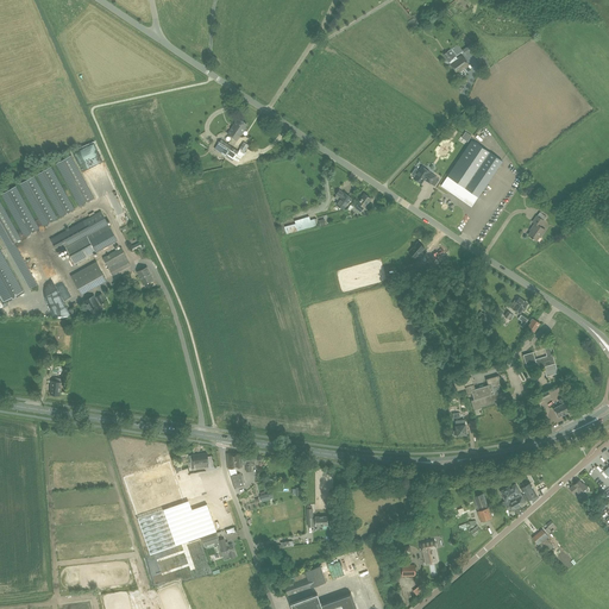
[(447,51),(443,55),(449,61),(447,61),(457,74),(470,66),(462,55),(457,58),(456,56),(451,49),(447,51)]
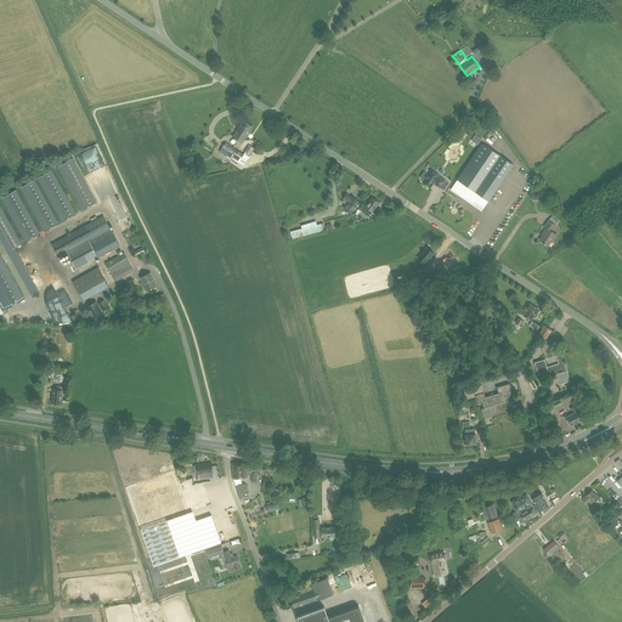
[(493,56),(487,61),(495,71),(501,66),(493,56)]
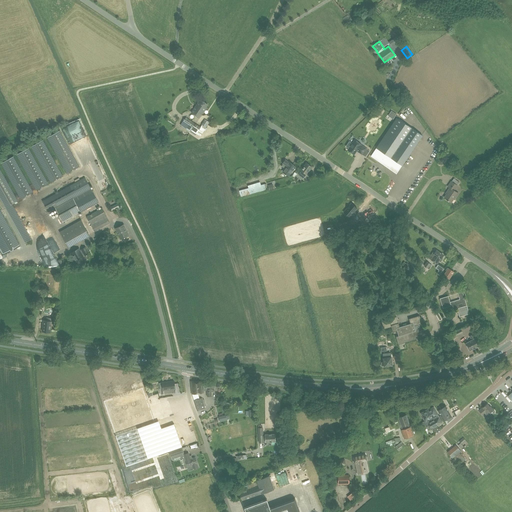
[(200,99),(191,113),(196,116),(205,103),(200,99)]
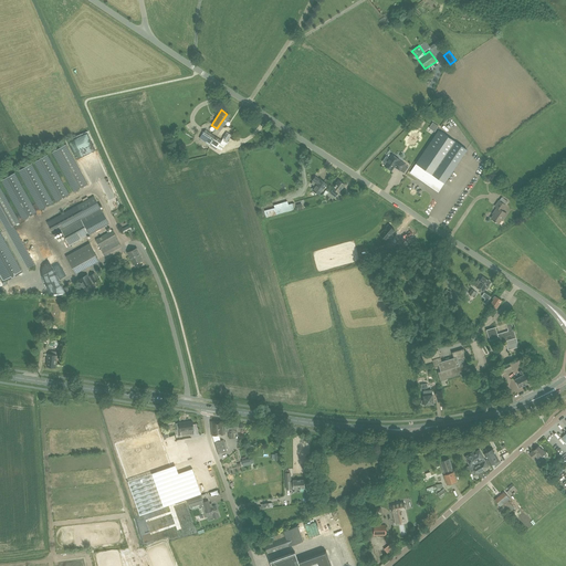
[(227,114),(217,128),(220,130),(230,116),(227,114)]
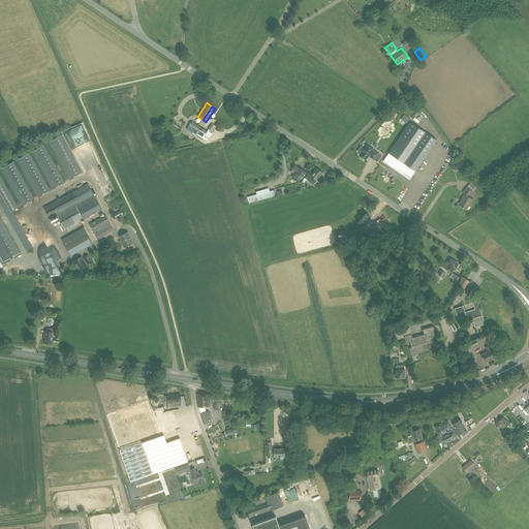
[(187,128),(186,129),(188,130),(191,133),(192,131),(193,132),(198,125),(192,121),(187,128)]
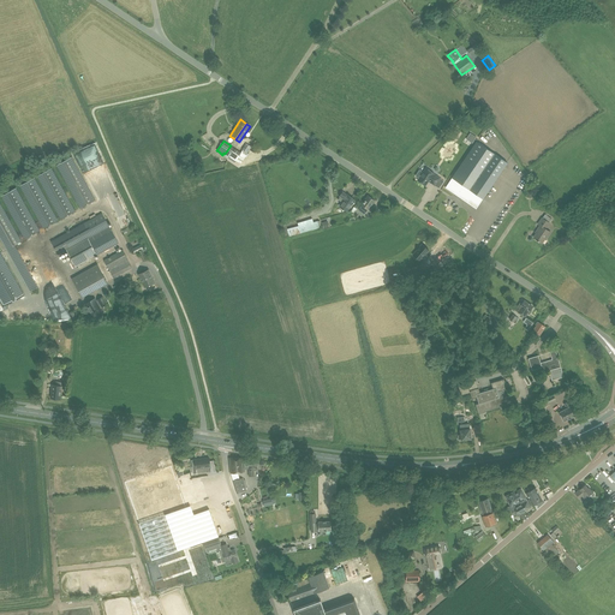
[(476,142),(445,187),(476,209),(507,163),(476,142)]
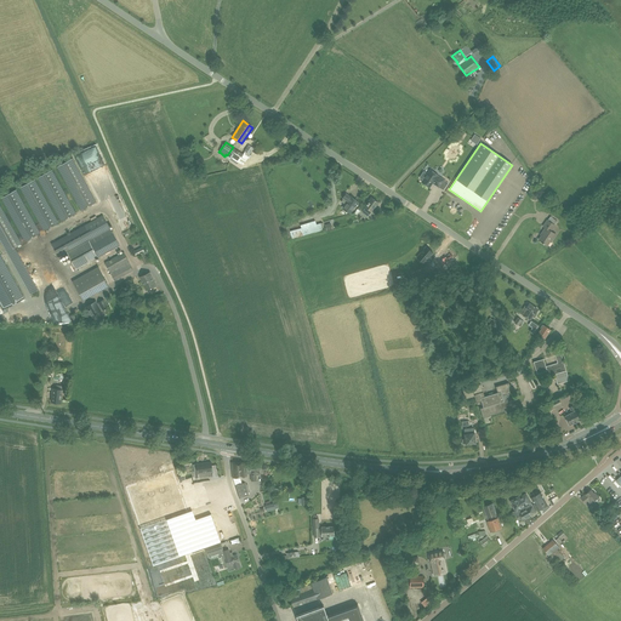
[(233,147),(227,155),(238,163),(239,163),(244,165),(250,155),(250,154),(254,148),(248,144),(244,151),(245,152),(243,154),(233,147)]
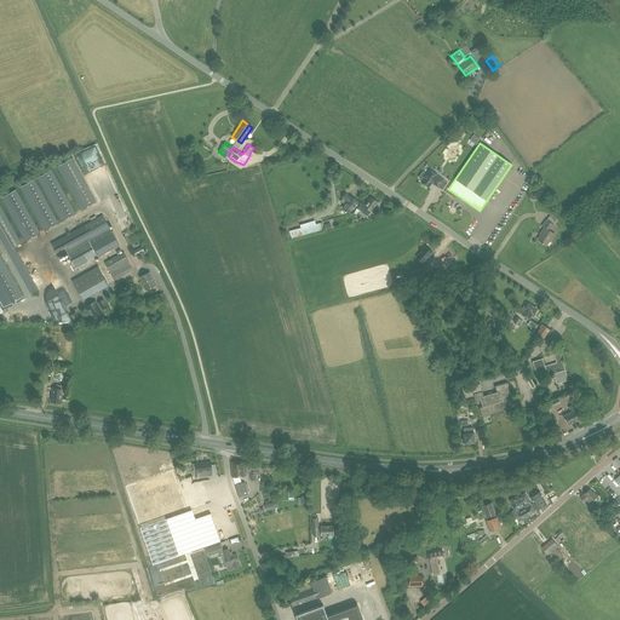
[(82,156),(85,162),(91,160),(90,158),(93,156),(92,153),(82,156)]
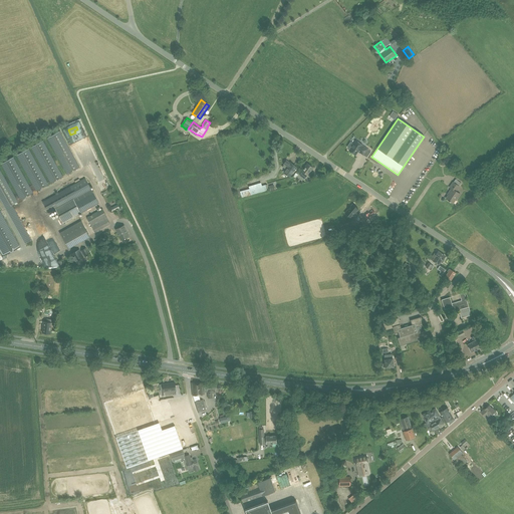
[(59,132),(47,138),(67,174),(79,168),(59,132)]
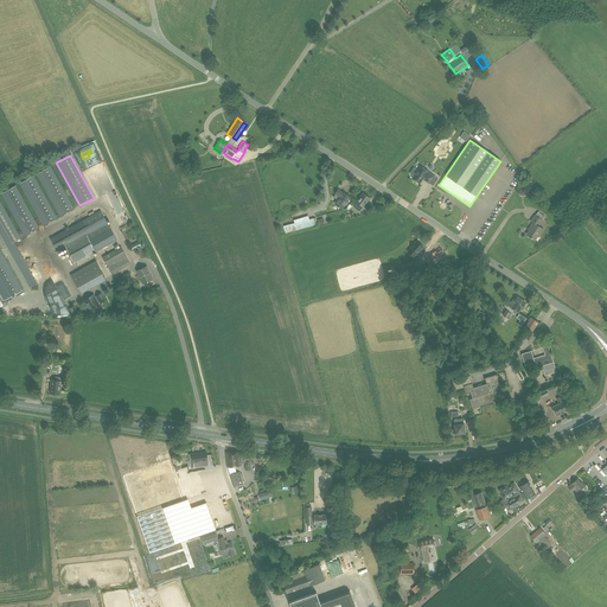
[(74,209),(51,166),(48,167),(37,173),(61,216),(74,209)]
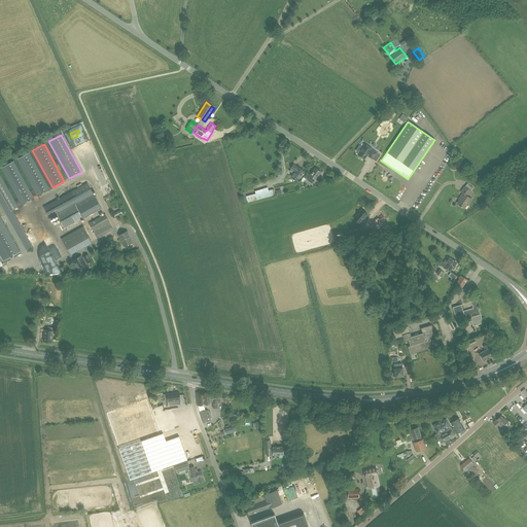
[(359,145),(356,150),(359,152),(358,154),(364,160),(366,155),(373,160),(377,152),(372,149),(372,148),(365,144),(362,148),(359,145)]
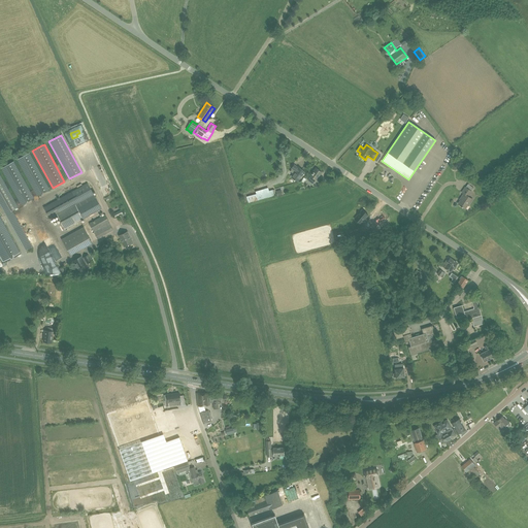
[(17,159),(37,196),(50,190),(29,152),(17,159)]
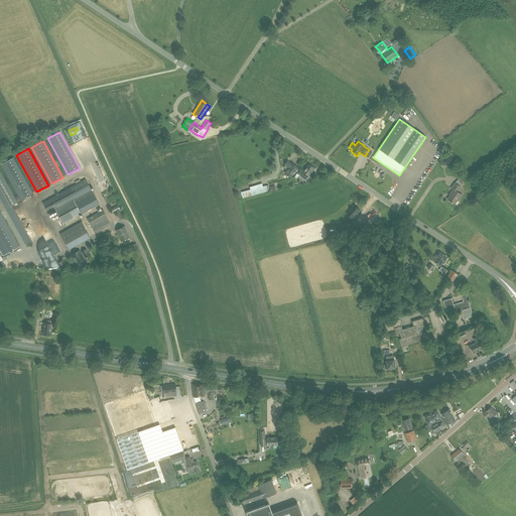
[(33,194),(13,157),(1,163),(21,200),(33,194)]
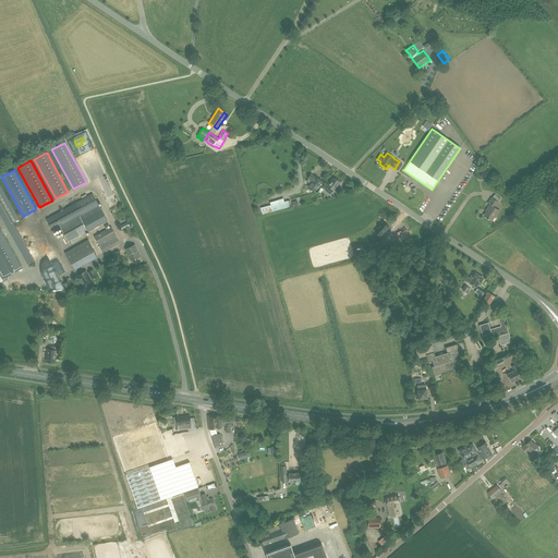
[(308,179),(306,181),(311,184),(310,184),(316,190),(322,182),(315,177),(315,178),(311,174),(307,178),(308,179)]
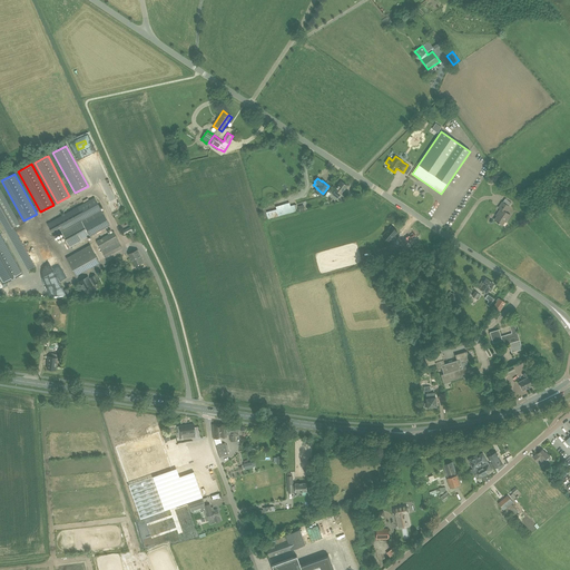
[(335,190),(334,193),(338,196),(341,194),(341,195),(347,186),(341,182),(334,190),(335,190)]
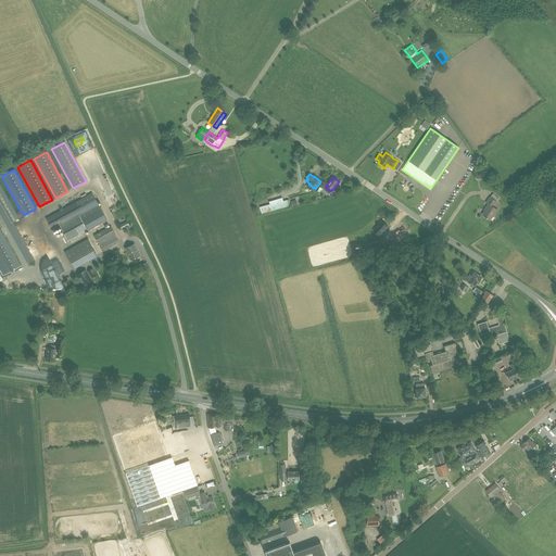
[(20,218),(0,182),(0,215),(5,225),(20,218)]
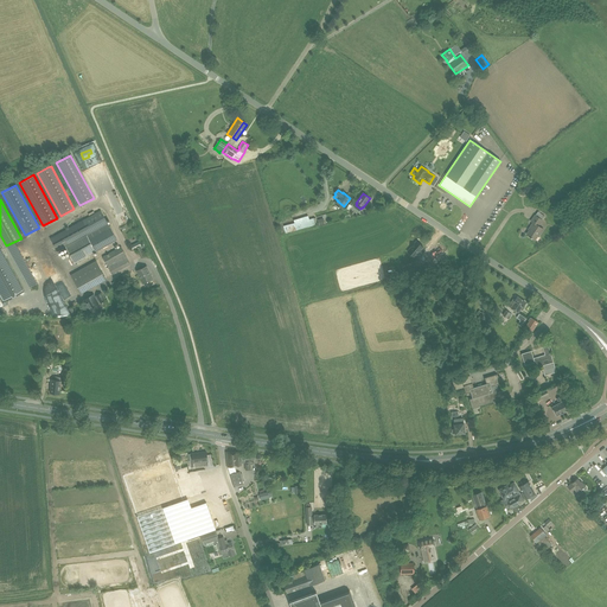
[(347,209),(352,213),(357,208),(352,203),(347,209)]
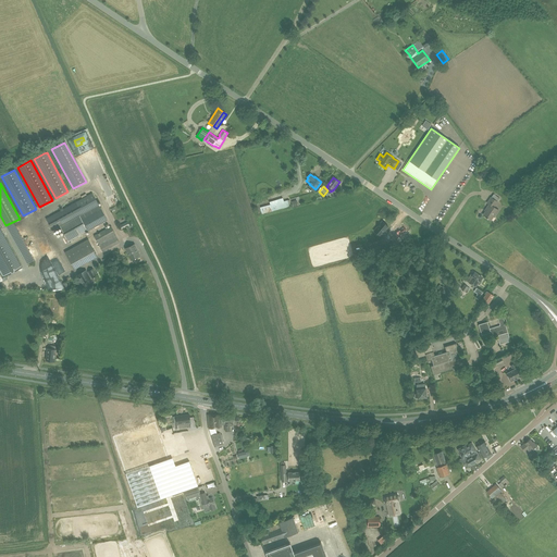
[(107,194),(111,205),(120,201),(115,190),(107,194)]
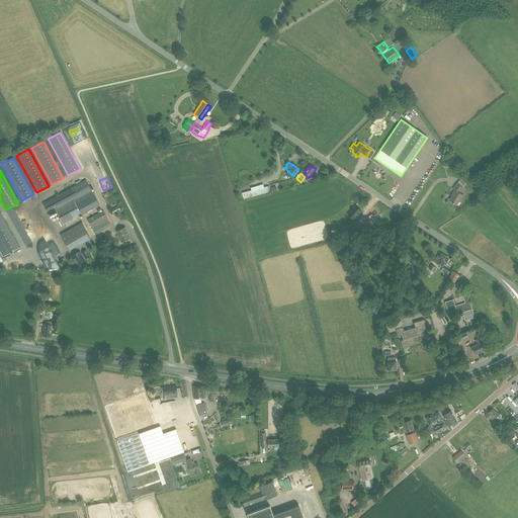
[(100,204),(91,188),(86,179),(42,203),(49,214),(56,210),(63,225),(100,204)]
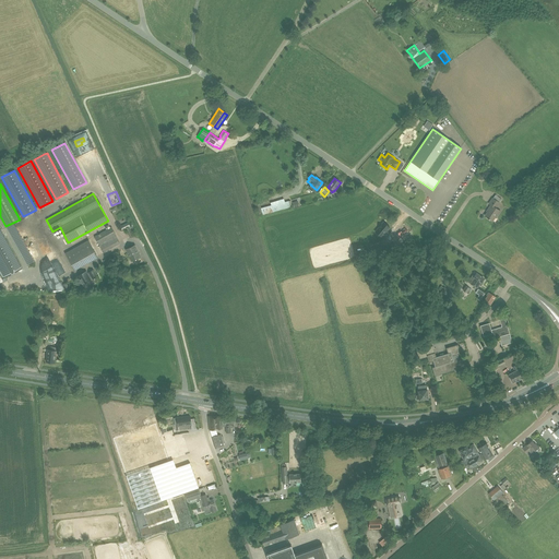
[(490,210),(486,216),(486,217),(490,219),(492,221),(495,217),(496,217),(500,211),(496,207),(499,203),(492,199),(489,204),(491,205),(489,209),(490,210)]
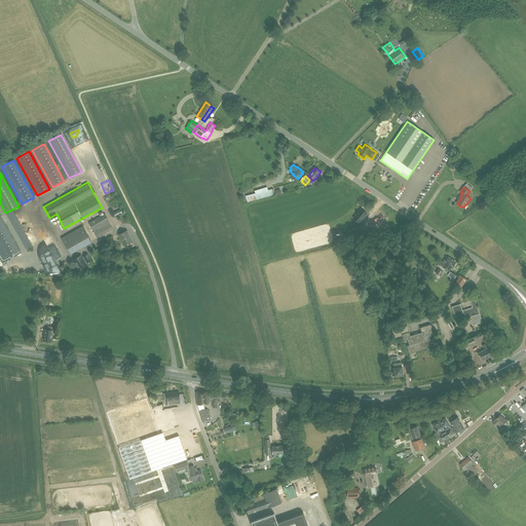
[(243,191),(239,192),(242,202),(247,202),(252,201),(262,198),(272,195),(271,191),(270,190),(267,190),(266,188),(264,188),(260,190),(254,191),(255,193),(246,195),(245,191),(243,191)]
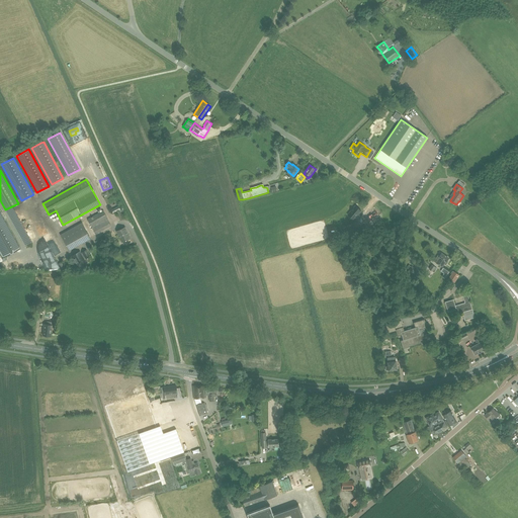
[(351,210),(348,214),(353,220),(355,218),(357,219),(360,216),(358,214),(361,210),(355,205),(353,207),(351,210)]
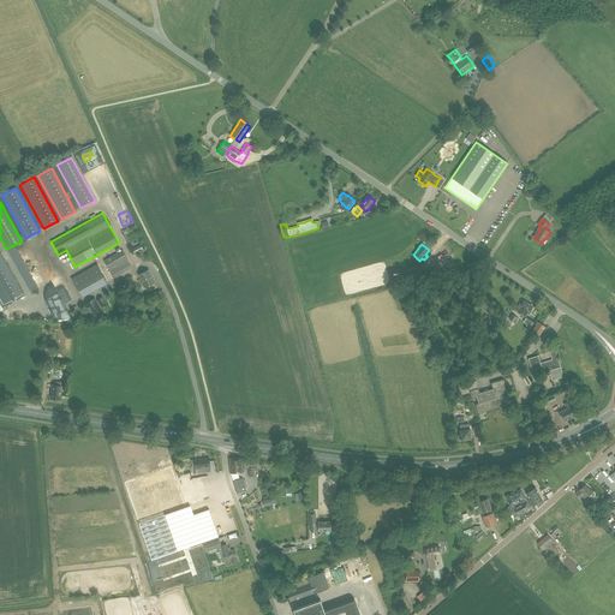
[(109,269),(127,260),(123,250),(105,261),(109,269)]
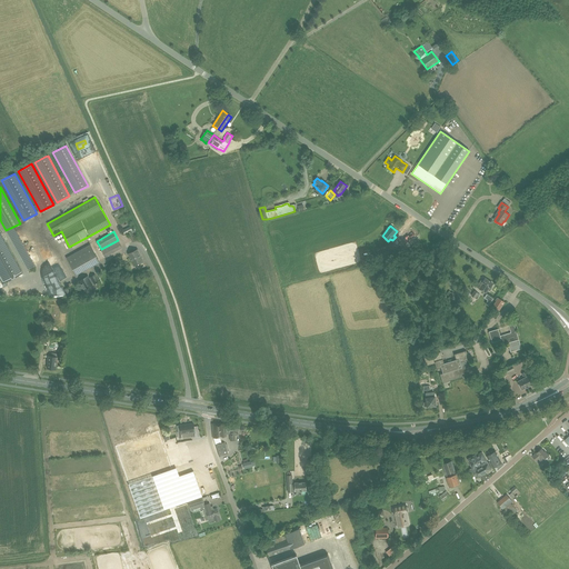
[(22,273),(0,233),(0,273),(6,282),(22,273)]
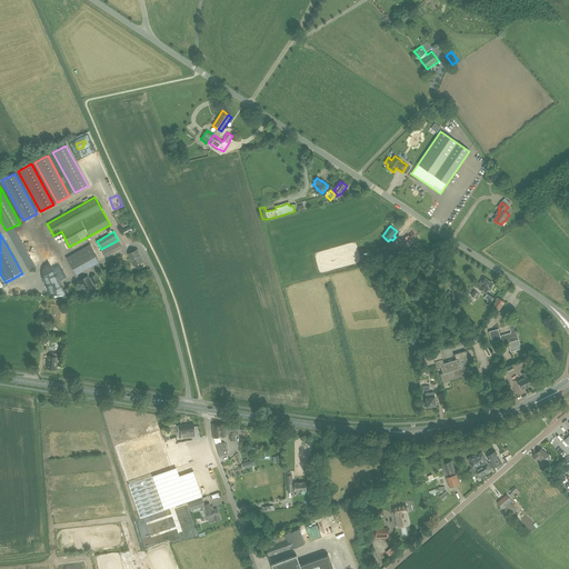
[(118,240),(101,249),(106,257),(122,247),(118,240)]
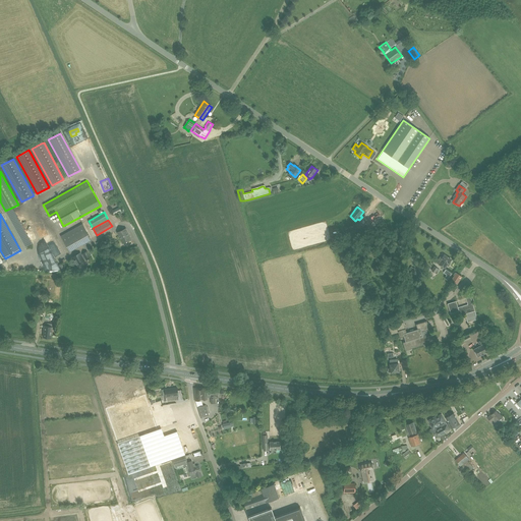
[(60,236),(69,252),(92,240),(81,224),(60,236)]
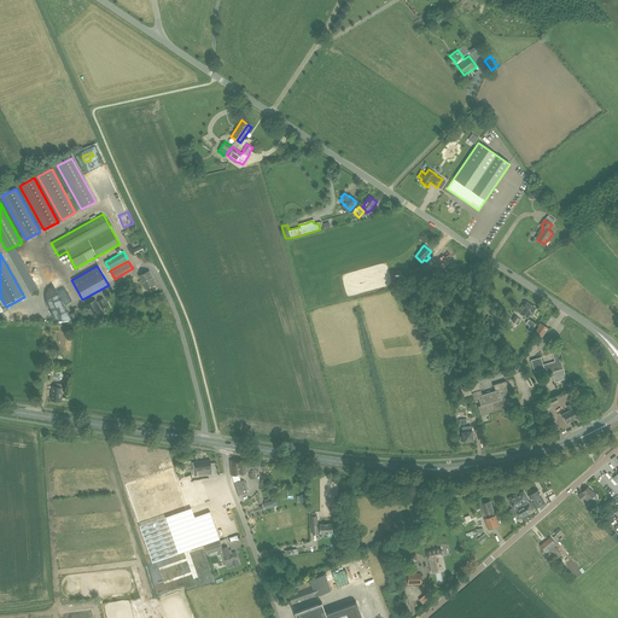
[(149,270),(139,275),(146,290),(156,285),(149,270)]
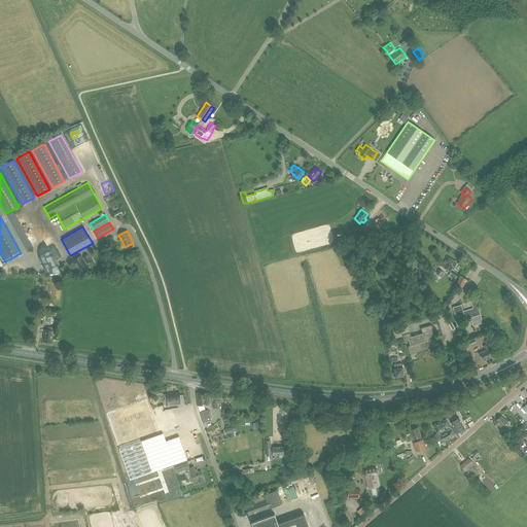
[(362,231),(350,234),(351,240),(363,237),(362,231)]
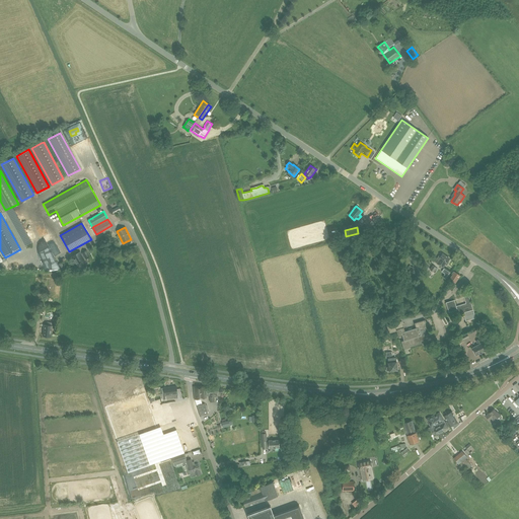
[(55,249),(58,247),(56,243),(58,242),(52,233),(46,236),(55,249)]
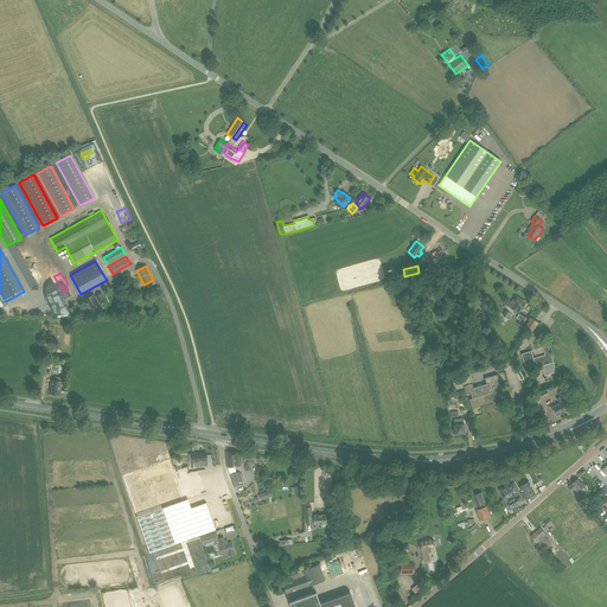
[(106,291),(117,283),(115,279),(102,286),(106,291)]
